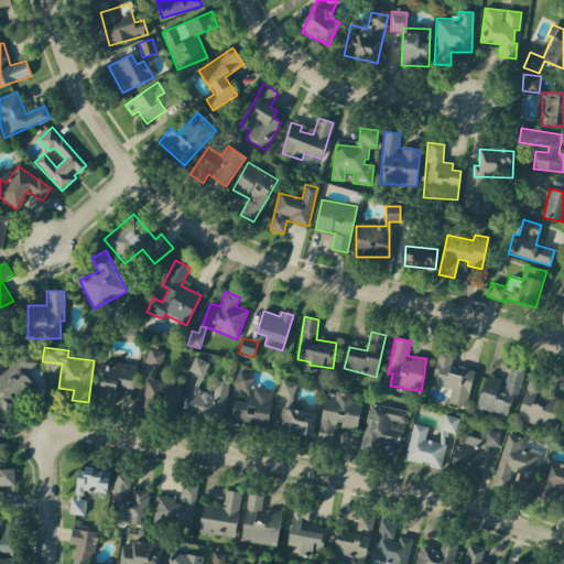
[(36,364),(22,348),(0,369),(0,408),(4,412),(17,401),(18,402),(34,386),(24,375),(36,364)]
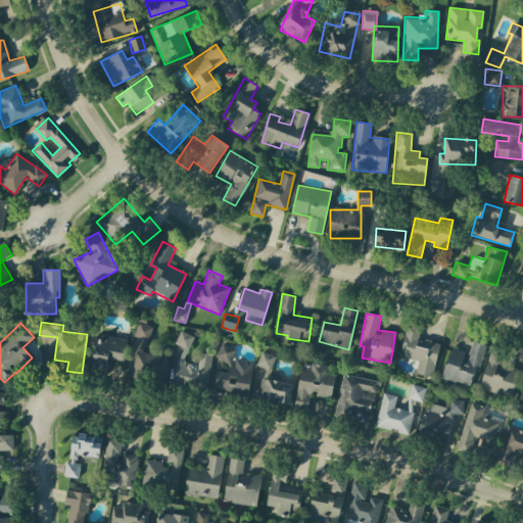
[(149,325),(136,323),(134,337),(137,337),(132,380),(148,382),(149,374),(165,376),(169,354),(146,352),(149,325)]
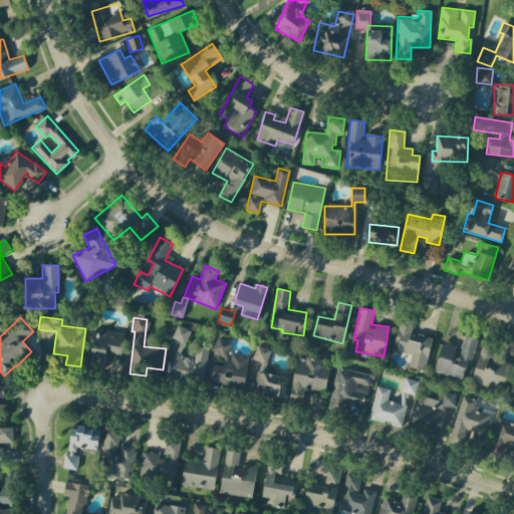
[(411,355),(409,367),(425,370),(432,337),(411,333),(414,321),(401,318),(394,351),(411,355)]
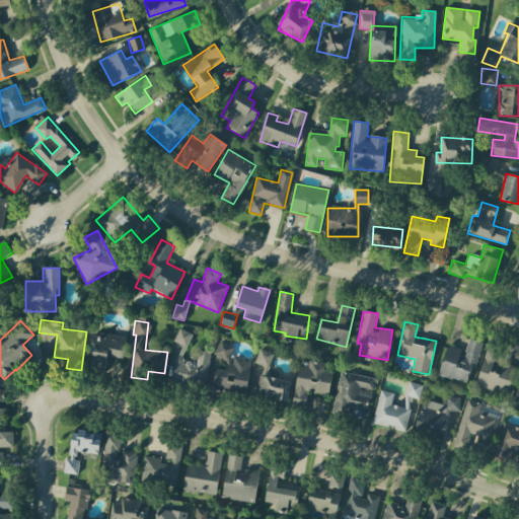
[(209,352),(198,351),(197,363),(184,362),(188,331),(175,330),(173,351),(174,351),(170,383),(205,387),(209,352)]
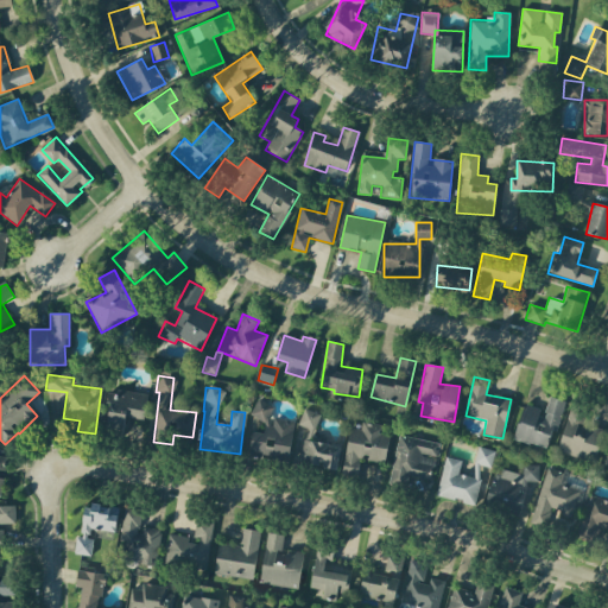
[(147,396),(119,390),(118,394),(111,393),(103,426),(122,430),(125,417),(143,420),(147,396)]
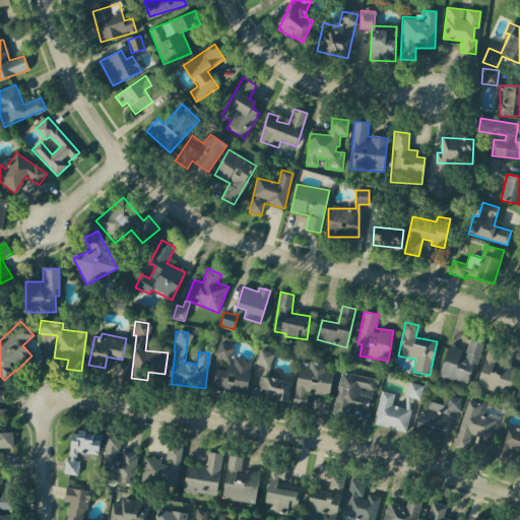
[(482,343),(468,340),(465,350),(447,345),(440,377),(467,384),(471,369),(476,370),(482,343)]
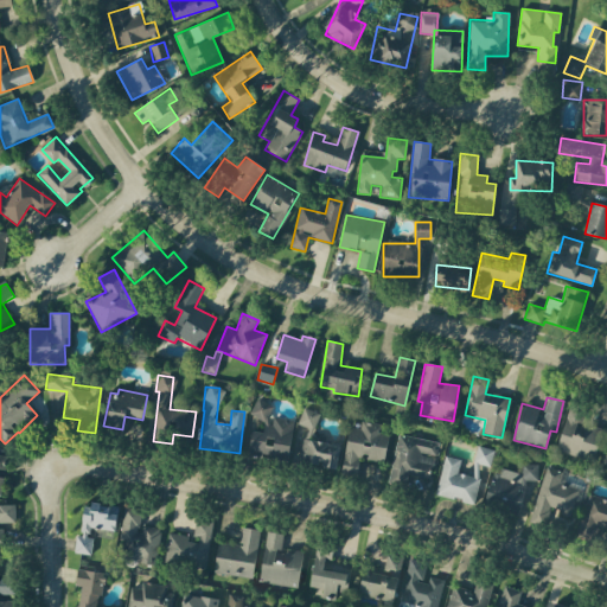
[(294,421),(270,417),(273,403),(254,400),(251,417),(264,419),(262,433),(253,432),(248,455),(287,462),(294,421)]
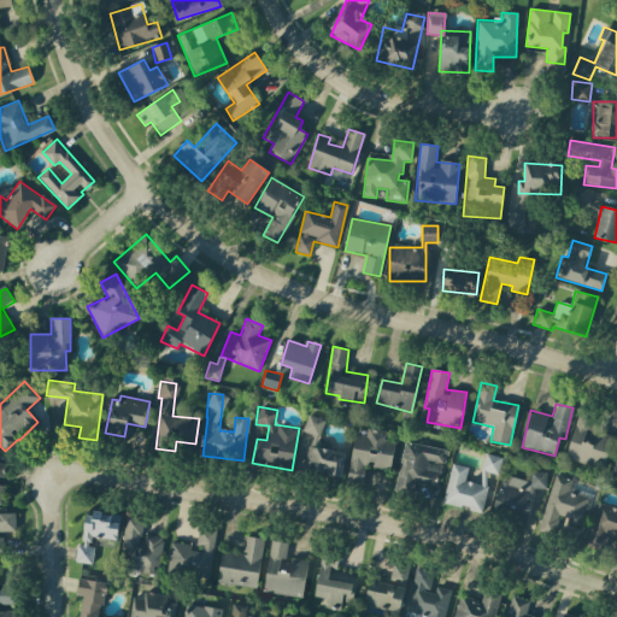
[(564,458),(601,470),(612,438),(589,430),(593,417),(580,412),(564,458)]
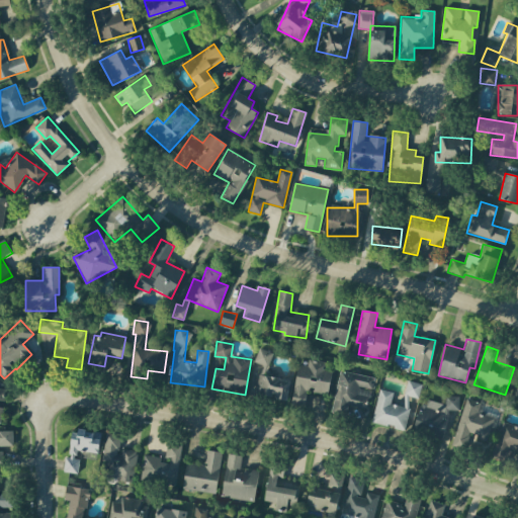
[(256,396),(286,401),(289,380),(267,376),(271,352),(257,349),(255,363),(261,364),(256,396)]
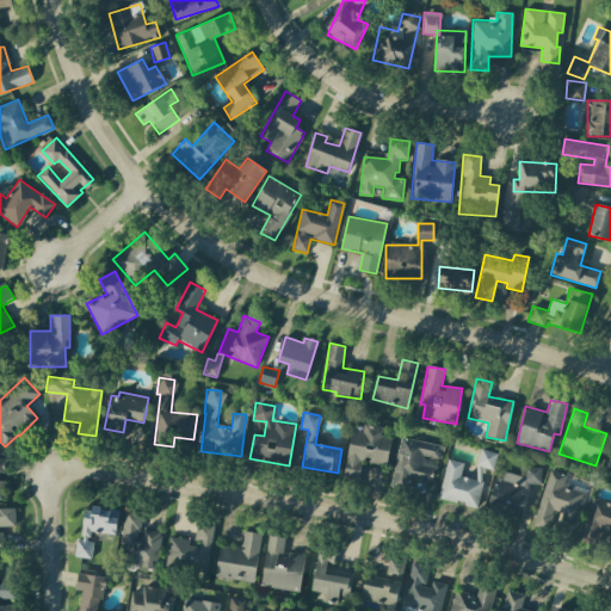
[(387,467),(392,438),(382,437),(383,429),(363,425),(362,431),(351,430),(343,476),(358,480),(362,462),(387,467)]
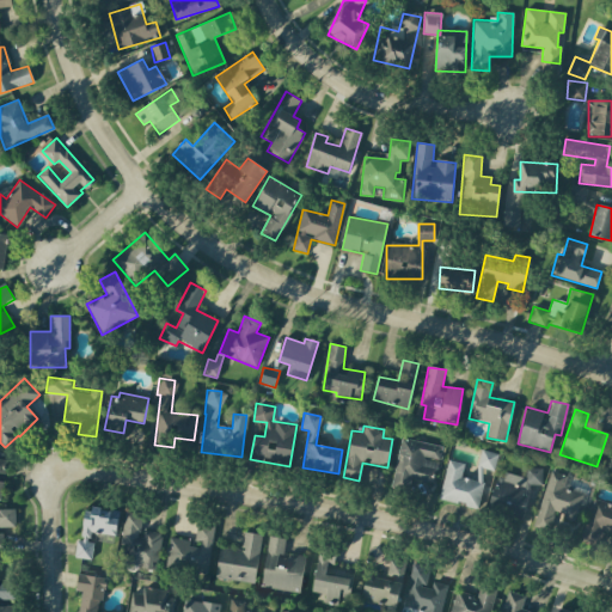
[(442,446),(401,439),(392,485),(418,491),(421,482),(432,483),(435,467),(423,466),(424,458),(440,460),(442,446)]
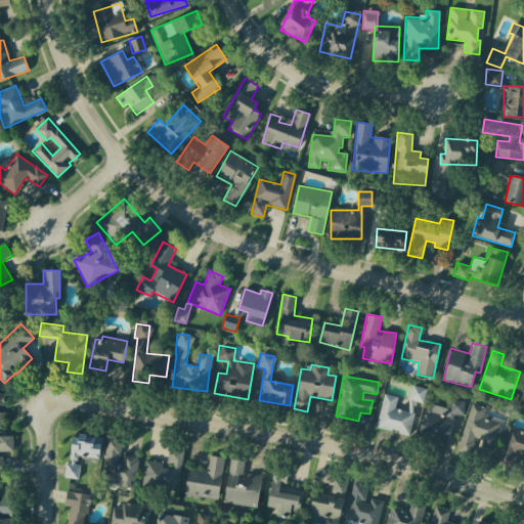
[(384,394),(376,428),(408,435),(416,400),(423,401),(426,389),(412,386),(407,411),(395,408),(397,397),(384,394)]
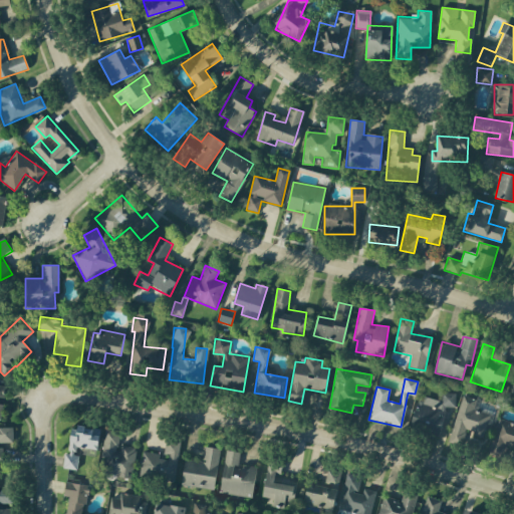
[(457,396),(443,392),(440,402),(419,396),(410,429),(439,436),(447,407),(453,409),(457,396)]
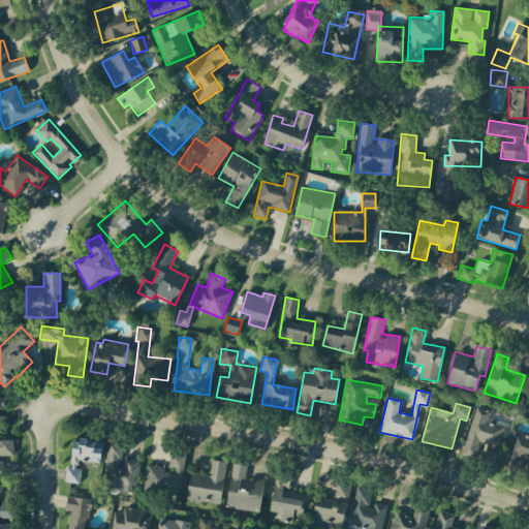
[(498,449),(504,427),(488,422),(491,411),(475,407),(461,456),(476,460),(481,444),(498,449)]
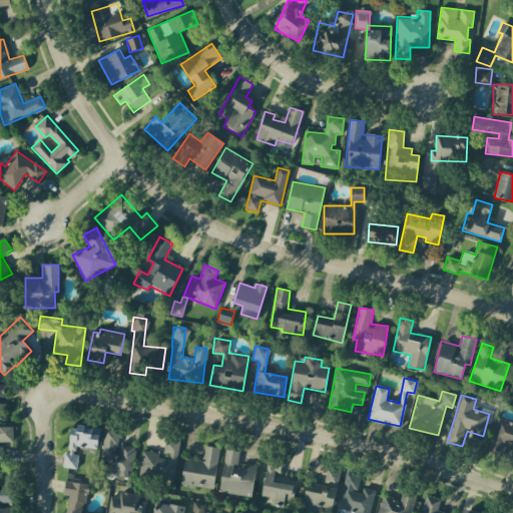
[(512,421),(498,418),(489,451),(499,454),(501,445),(512,448),(512,421)]
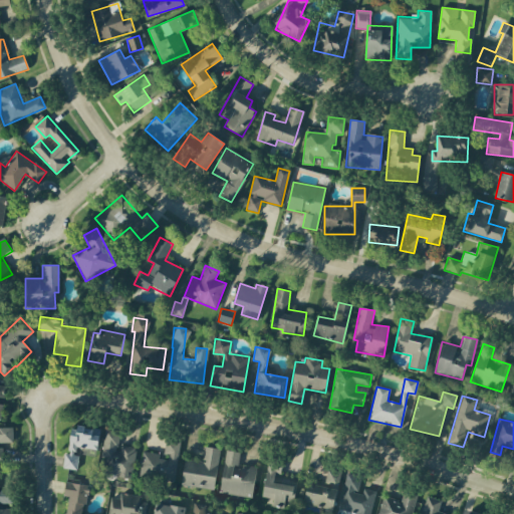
[(97,450),(99,430),(71,427),(67,455),(63,454),(62,469),(76,470),(78,456),(74,456),(75,448),(97,450)]
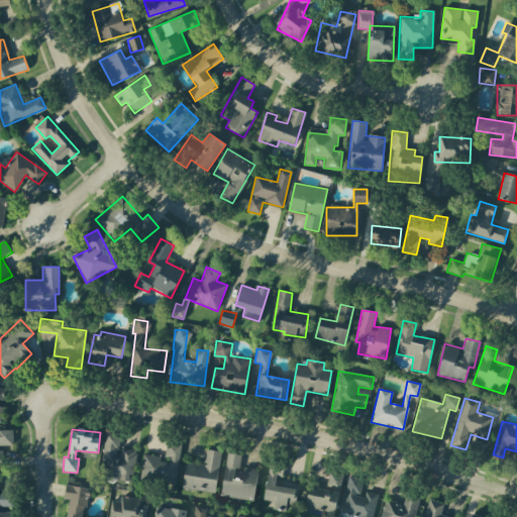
[(12,446),(12,431),(0,430),(0,463),(2,463),(2,447),(12,446)]
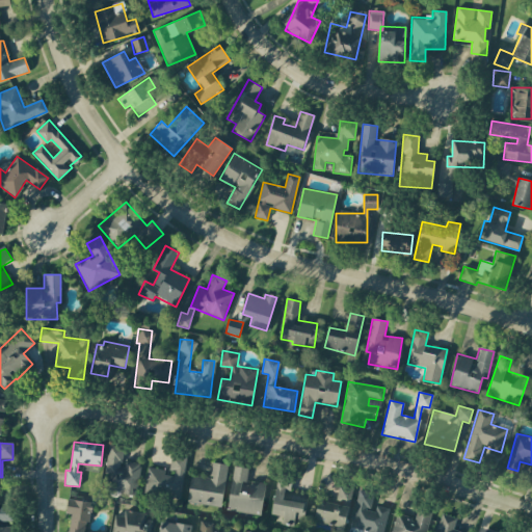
[(137,495),(140,463),(123,461),(124,447),(109,446),(104,490),(137,495)]
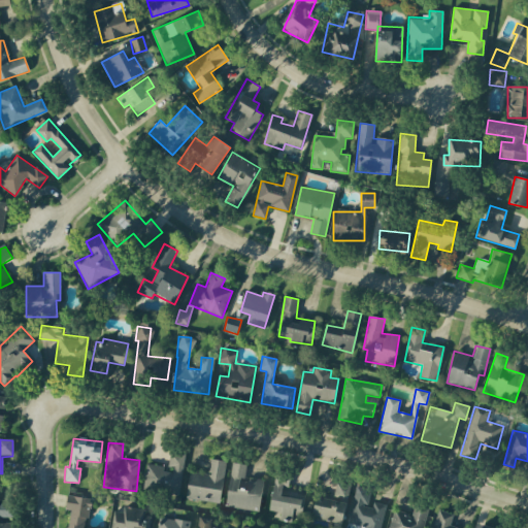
[(146,465),(143,490),(179,494),(185,454),(170,453),(168,468),(146,465)]
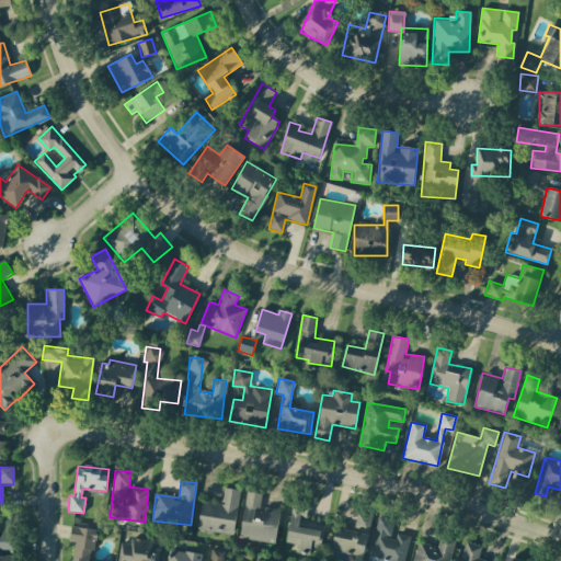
[(197,530),(233,535),(239,490),(222,488),(221,504),(201,502),(197,530)]
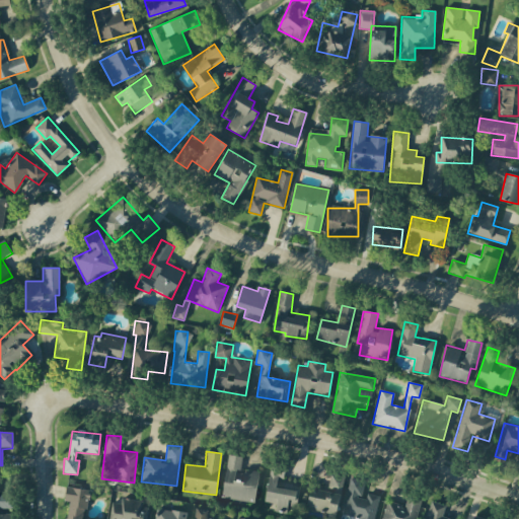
[(254,503),(258,471),(240,469),(242,457),(227,455),(222,499),(254,503)]
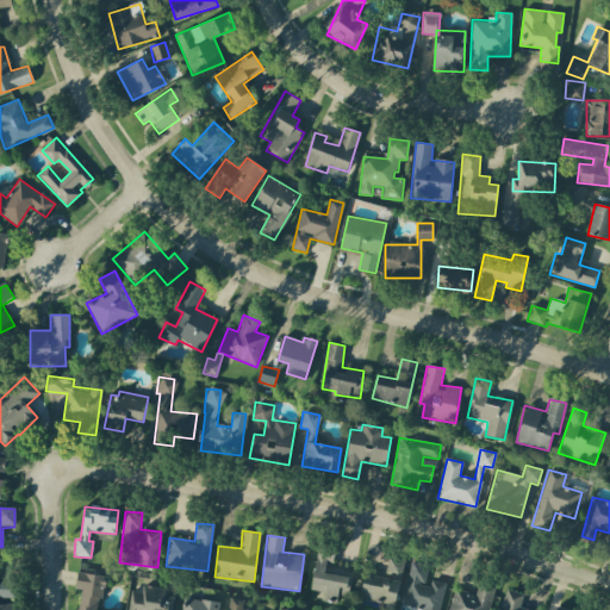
[(311,590),(324,592),(323,601),(344,604),(350,570),(331,566),(334,554),(317,551),(311,590)]
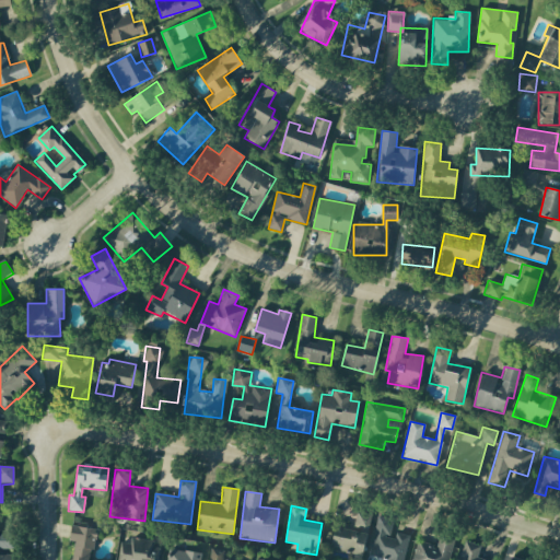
[(372,514),(358,511),(353,529),(368,533),(372,514)]
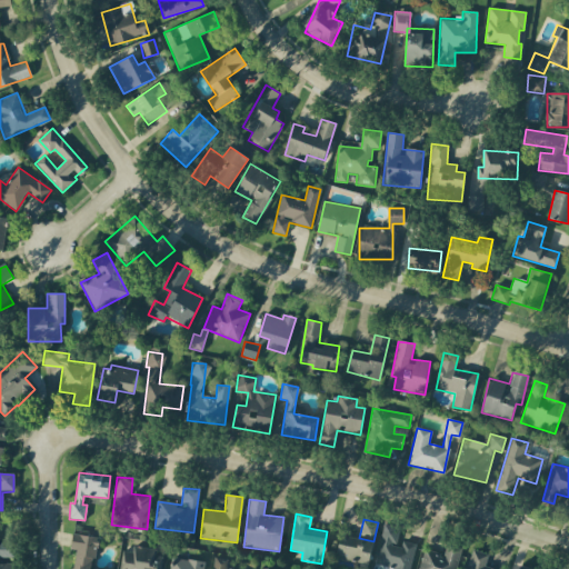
[(409,568),(416,545),(398,540),(401,528),(385,523),(375,565),(392,568),(409,568)]
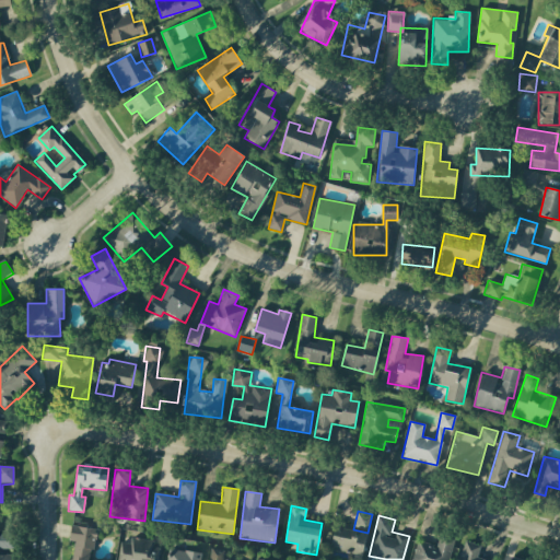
[(74,541),(71,559),(91,559),(96,529),(71,526),(69,540),(74,541)]
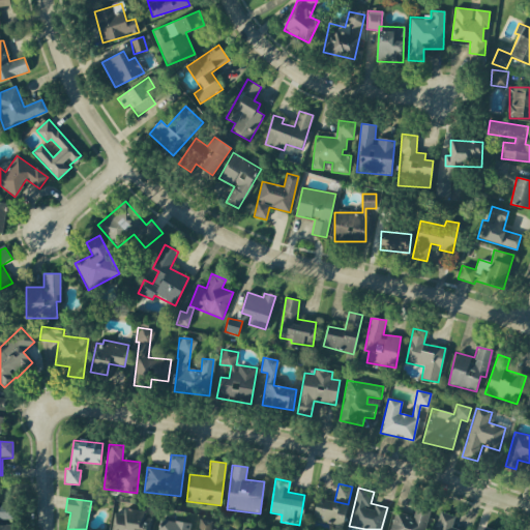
[(347,503),(316,500),(313,521),(344,525),(347,503)]
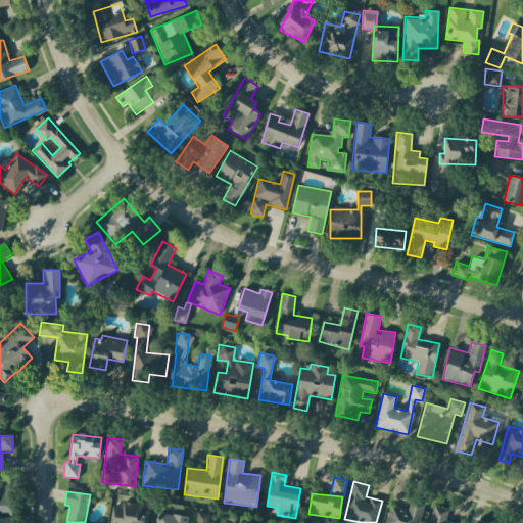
[(0,512),(13,513),(12,497),(0,497),(0,512)]
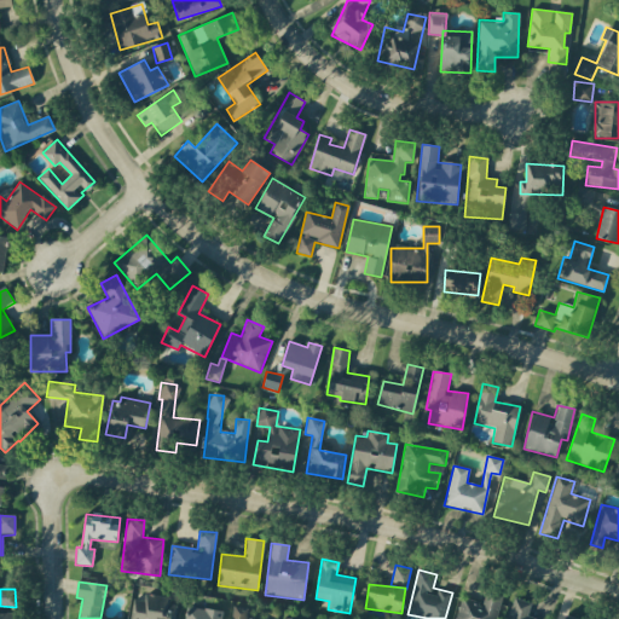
[(455,618),(495,618),(502,596),(486,591),(482,603),(462,597),(455,618)]
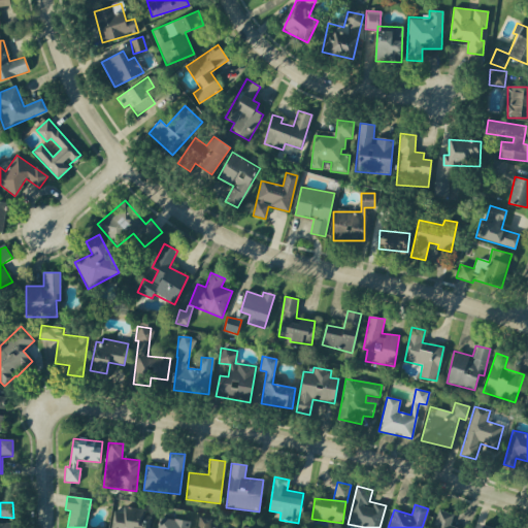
[(112,512),(109,527),(149,527),(151,512),(123,508),(123,513),(112,512)]
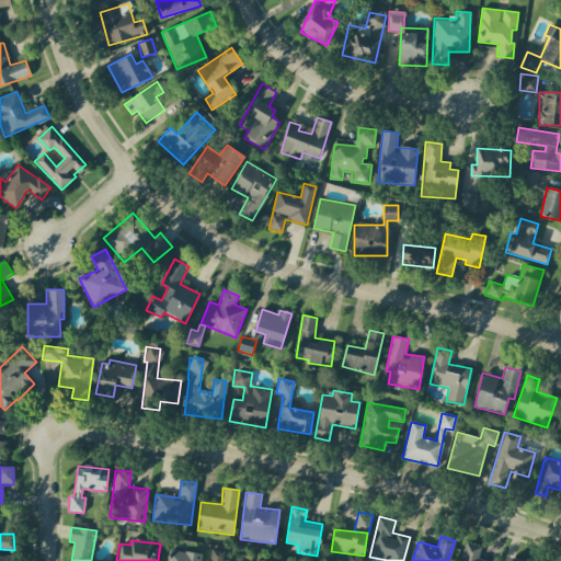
[(481,547),(466,542),(459,560),(484,560),(478,559),(481,547)]
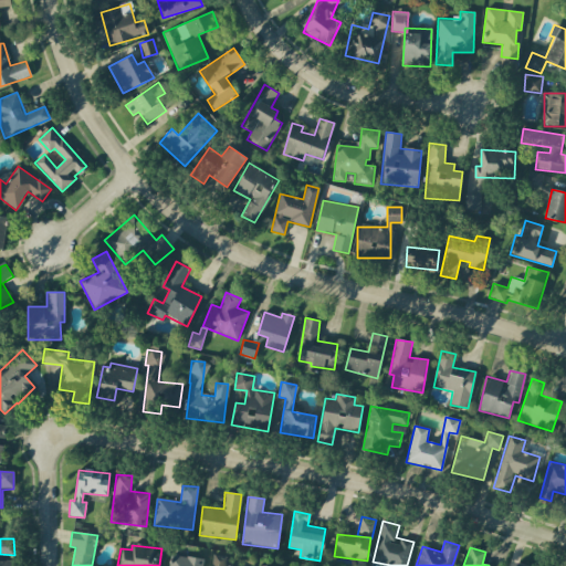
[(201,565),(203,559),(171,555),(169,565),(201,565)]
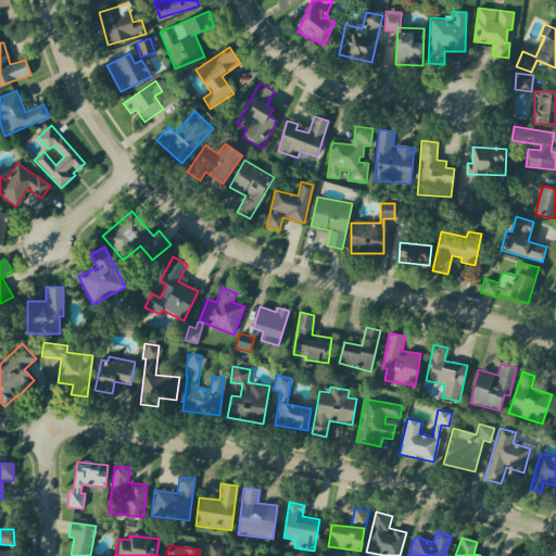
[(207,555),(220,555),(223,547),(210,545),(207,555)]
